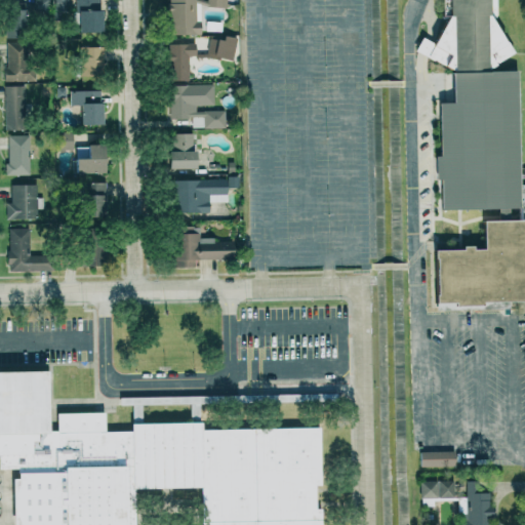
[(34,0),(34,11),(49,11),(49,0),(34,0)]
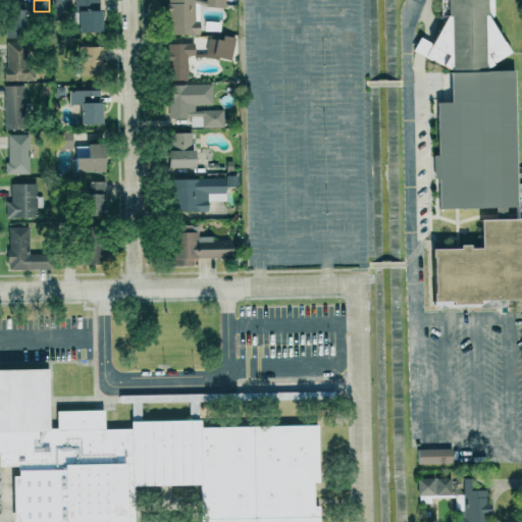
[(53,0),(54,10),(67,10),(66,0),(53,0)]
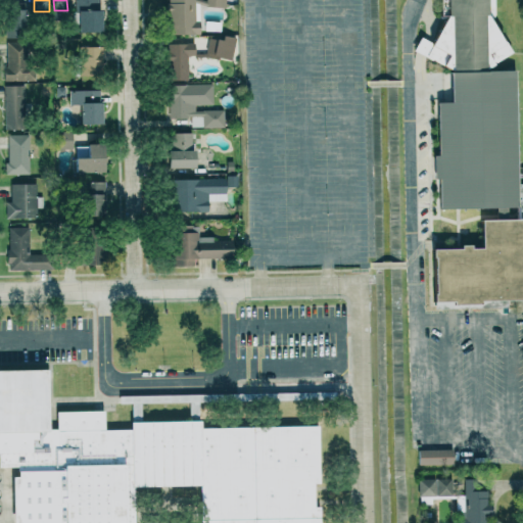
[(97,0),(76,0),(77,10),(97,10),(97,0)]
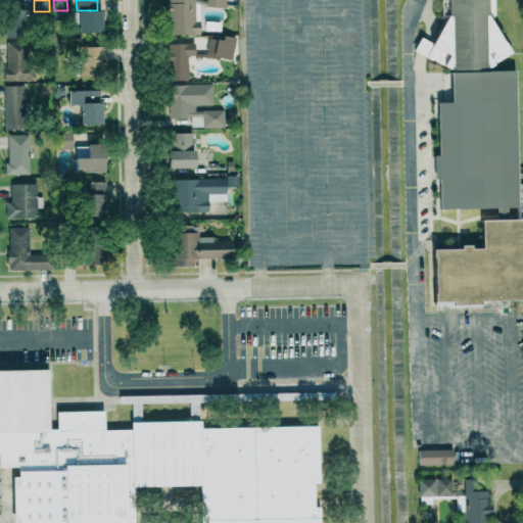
[(194,21),(193,0),(165,0),(168,35),(198,35),(198,21),(194,21)]
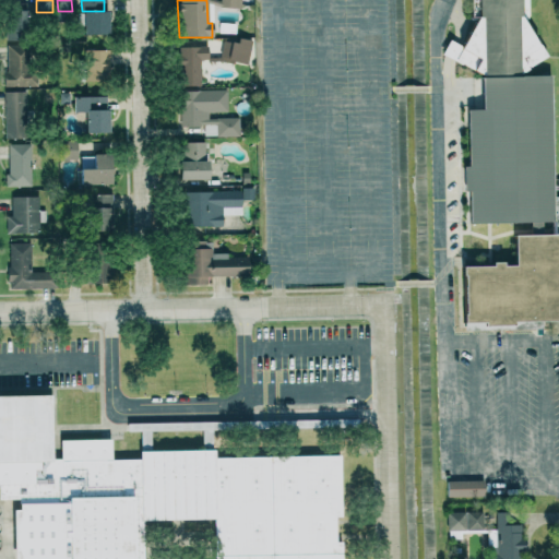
[(219,0),(219,8),(240,9),(240,0),(219,0)]
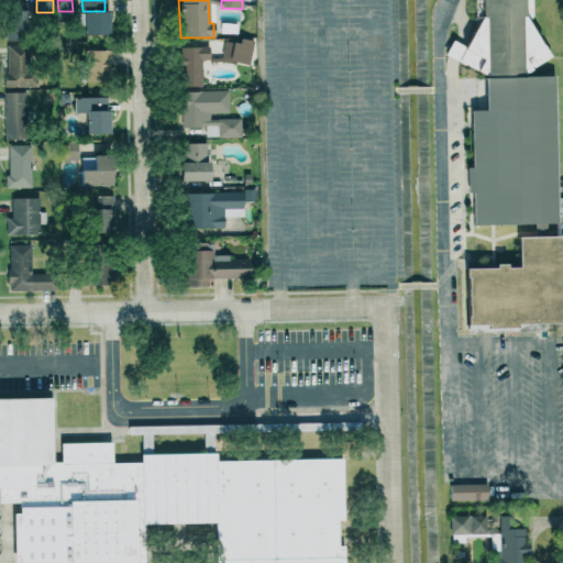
[(472,0),(533,0),(533,15),(525,17),(543,45),(545,44),(552,57),(522,74),(556,77),(558,222),(545,222),(547,234),(561,233),(562,322),(467,324),(465,266),(518,265),(517,235),(536,234),(536,223),(473,224),(473,191),(467,191),(466,166),(472,166),(471,109),(486,108),(486,75),(445,54),(453,40),(465,45),(481,15),(473,17),(472,0)]
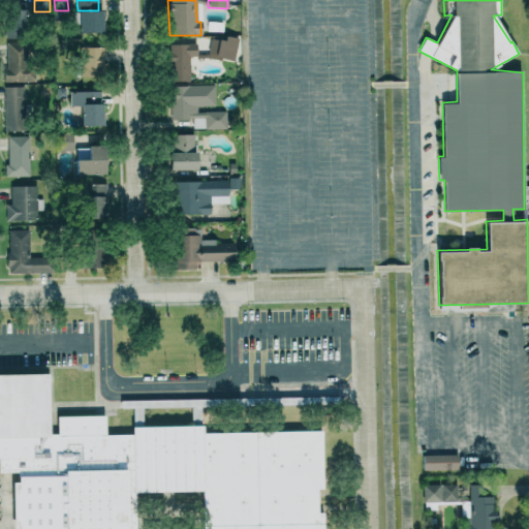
[(7,36),(24,37),(25,4),(9,3),(7,36)]
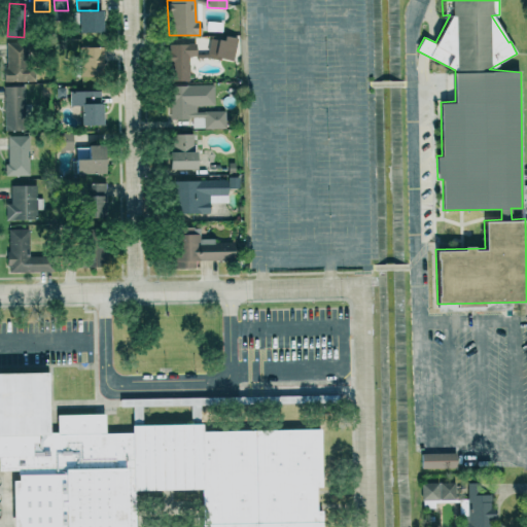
[(78,33),(101,32),(101,11),(77,12),(78,33)]
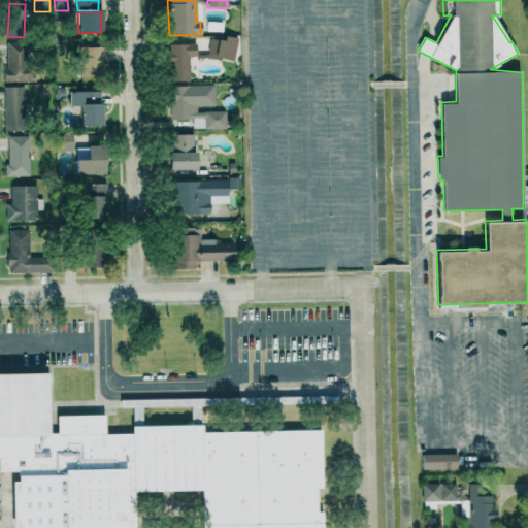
[(223,40),(210,38),(207,57),(233,61),(237,38),(224,36),(223,40)]
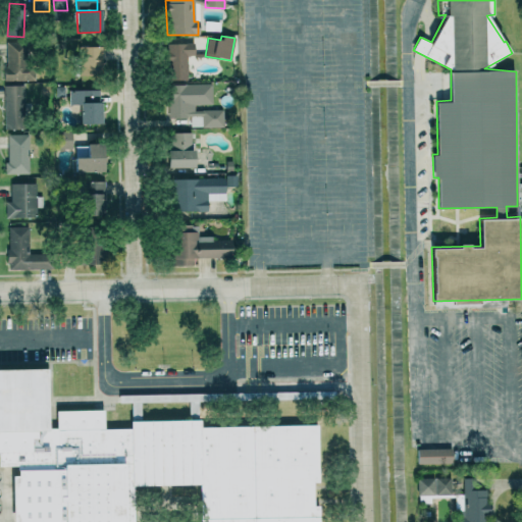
[(27,42),(6,41),(5,80),(25,81),(27,42)]
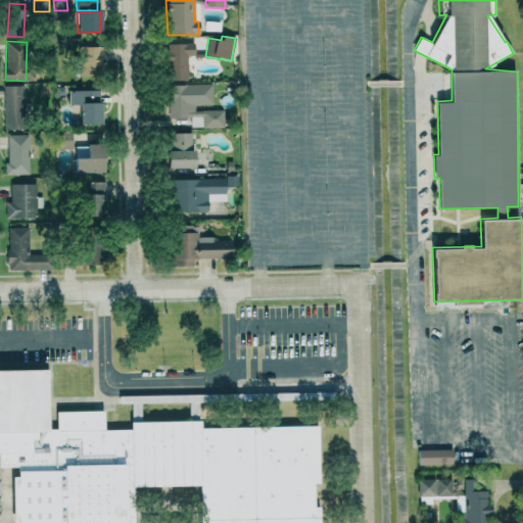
[(167,44),(168,81),(188,80),(187,55),(194,55),(194,44),(167,44)]
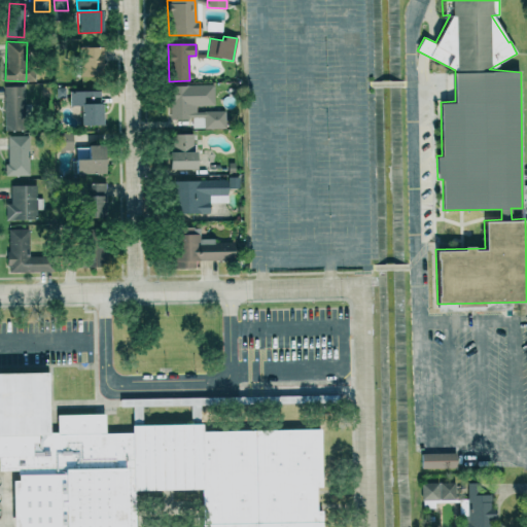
[(80,75),(103,76),(103,47),(81,47),(80,75)]
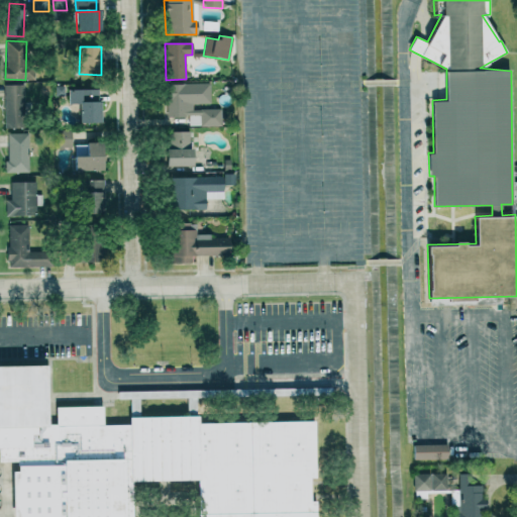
[(210,104),(210,84),(166,84),(166,117),(188,117),(188,126),(221,126),(221,109),(192,109),(192,104),(210,104)]
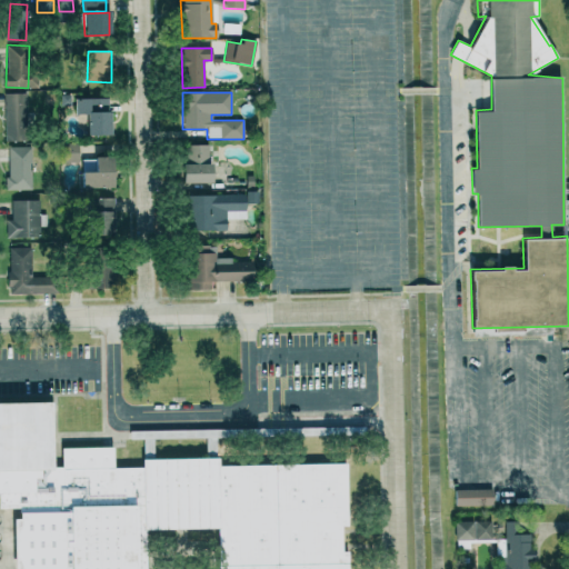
[(3,141),(28,141),(29,93),(5,93),(3,141)]
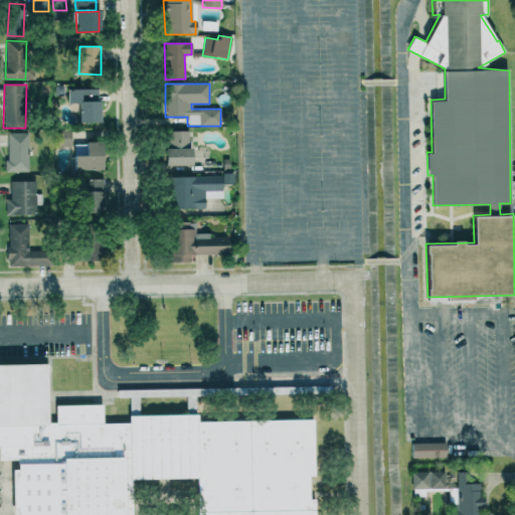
[(100,89),(67,90),(67,104),(77,104),(78,123),(100,123),(100,89)]
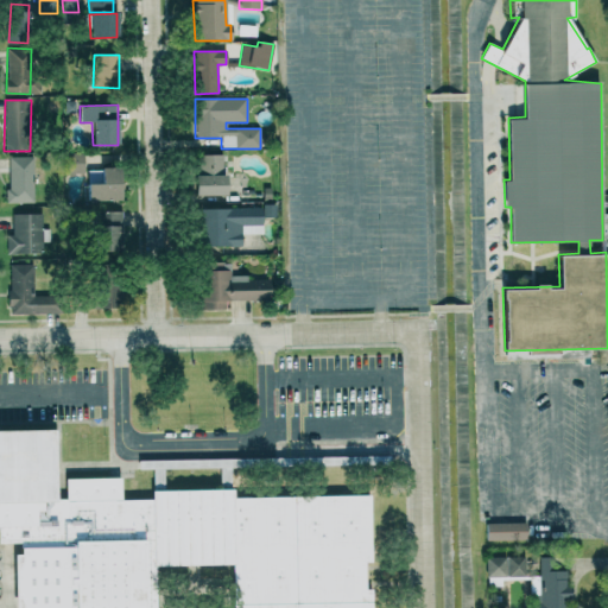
[(196,154),(195,196),(223,196),(225,154),(196,154)]
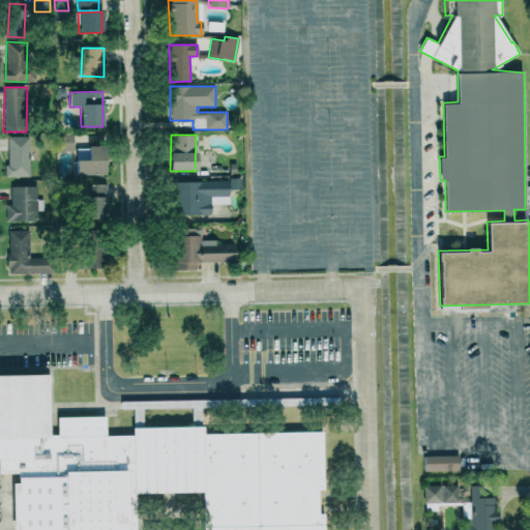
[(7,177),(29,177),(28,137),(6,137),(7,177)]
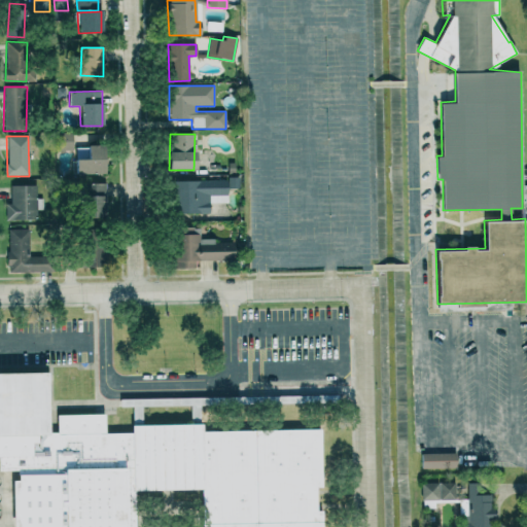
[(74,161),(74,174),(103,174),(103,145),(86,146),(86,161),(74,161)]
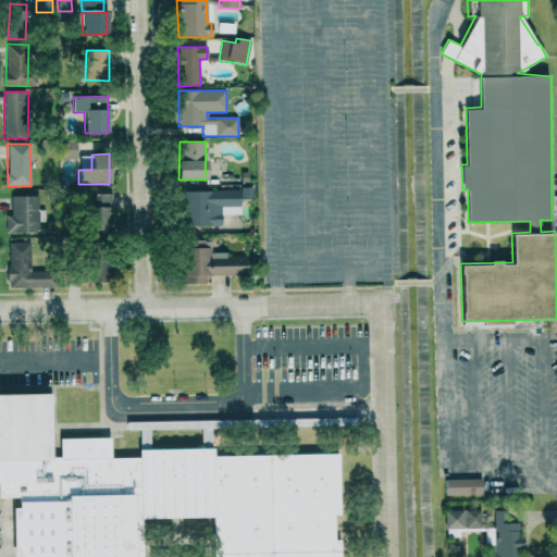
[(90,157),(79,157),(79,169),(90,168),(90,157)]
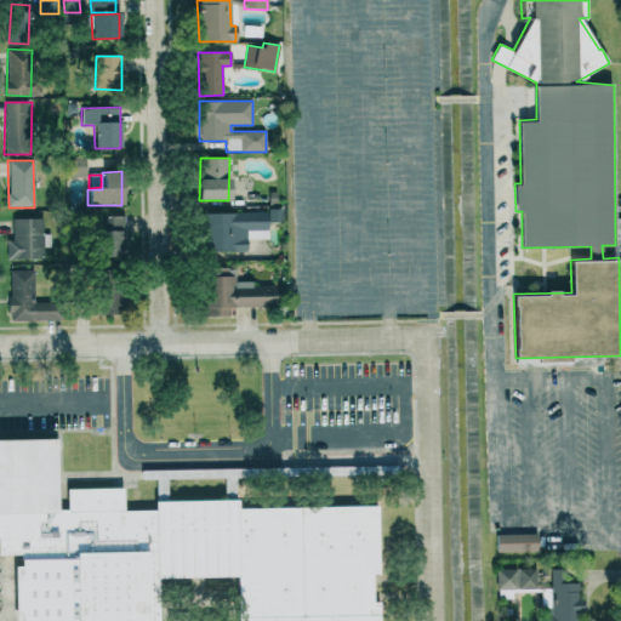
[(246,239),(267,239),(267,212),(201,212),(201,250),(246,250),(246,239)]
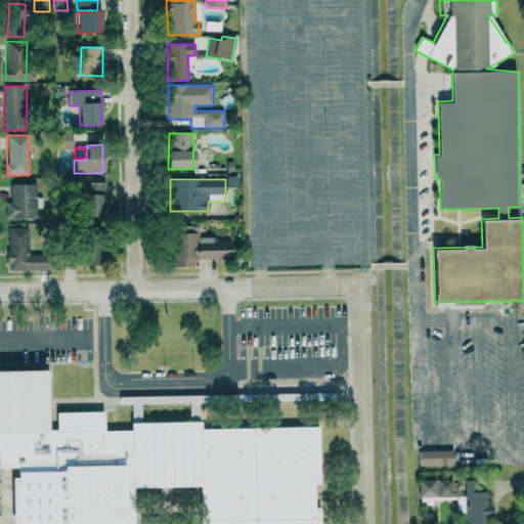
[(105,215),(104,182),(81,183),(81,216),(105,215)]
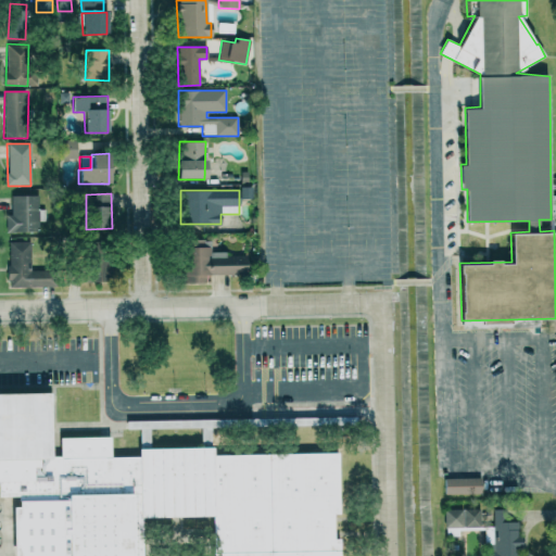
[(11,196),(11,214),(4,215),(4,230),(37,230),(37,196),(11,196)]
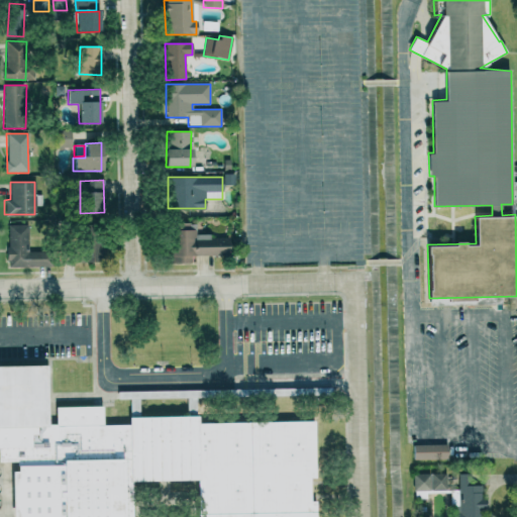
[(172,263),(193,262),(193,255),(228,254),(228,234),(196,235),(196,222),(171,222),(172,263)]
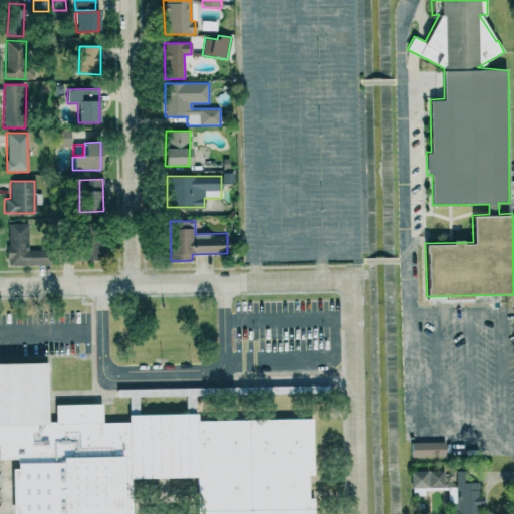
[(7,223),(7,265),(45,264),(45,250),(28,250),(27,223),(7,223)]
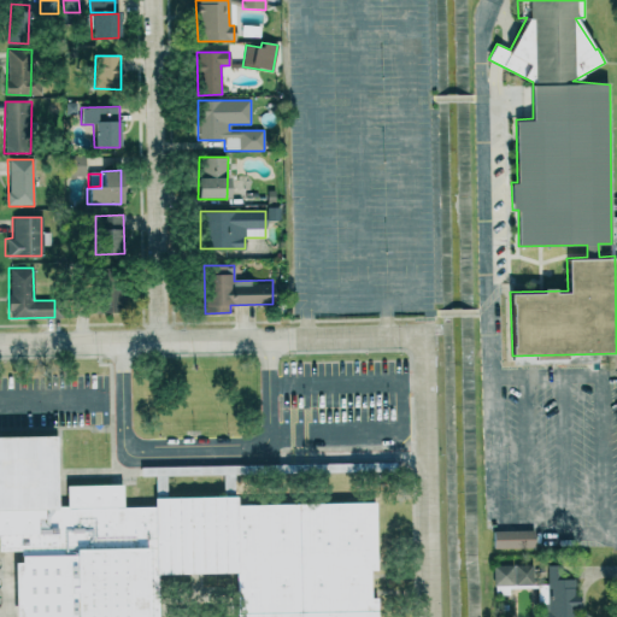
[(117,312),(116,280),(94,280),(95,312),(117,312)]
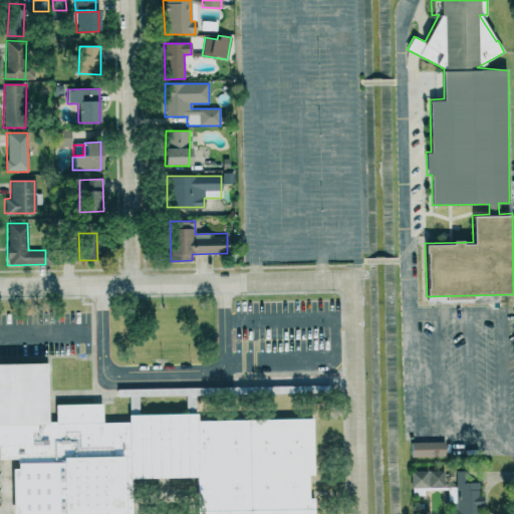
[(314,420),(316,513),(8,513),(11,461),(0,448),(0,359),(50,358),(96,358),(100,393),(203,389),(204,423),(314,420)]
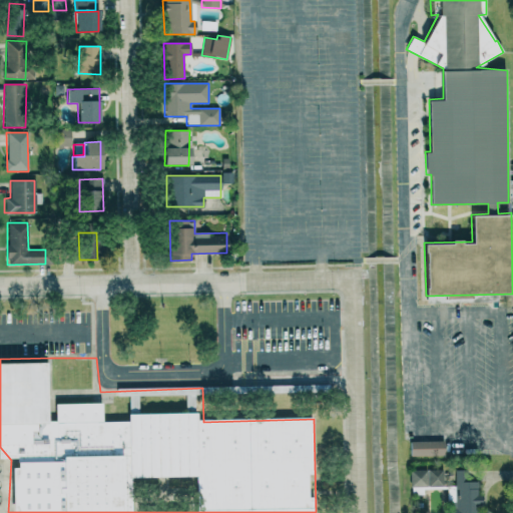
[(409,441),(410,456),(444,456),(444,440),(409,441)]
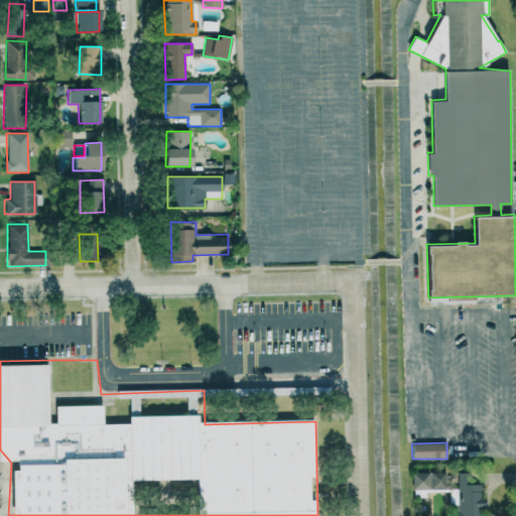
[(445,472),(411,473),(412,490),(445,489),(445,472)]
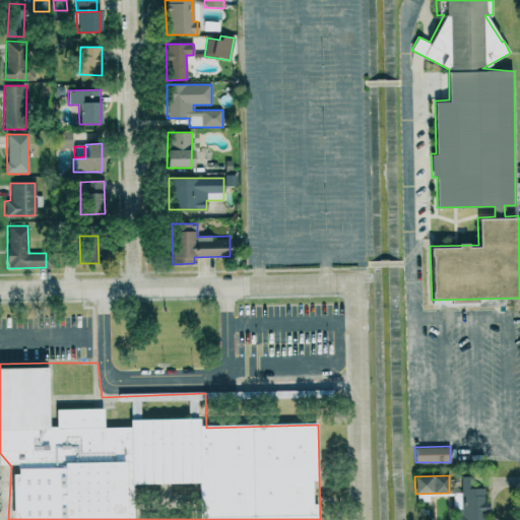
[(484,488),(470,488),(470,477),(461,477),(461,493),(453,493),(454,519),(480,519),(481,513),(484,513),(484,488)]
